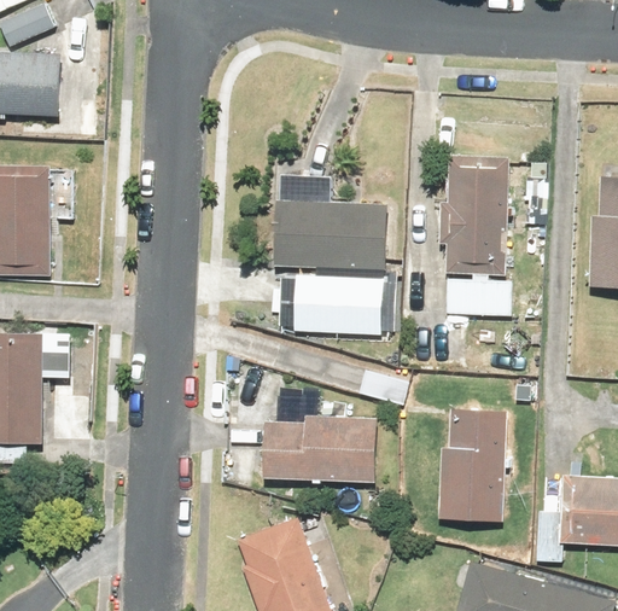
[(42,0),(40,0),(0,16),(0,33),(6,47),(54,27),(42,0)]
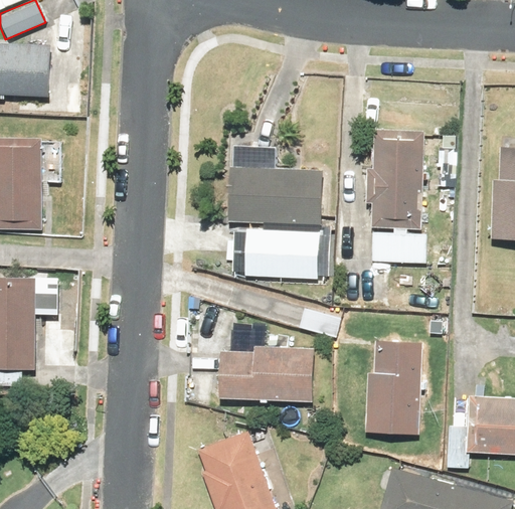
[(51,44),(0,40),(0,94),(47,98),(51,44)]
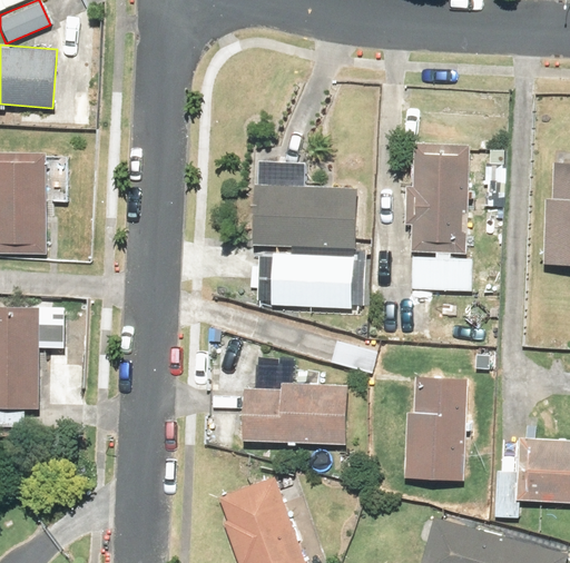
[(408,249),(435,252),(435,257),(413,255),(410,288),(470,293),(472,258),(464,257),(467,254),(474,145),(416,140),(413,185),(406,184),(403,223),(410,223),(408,249)]
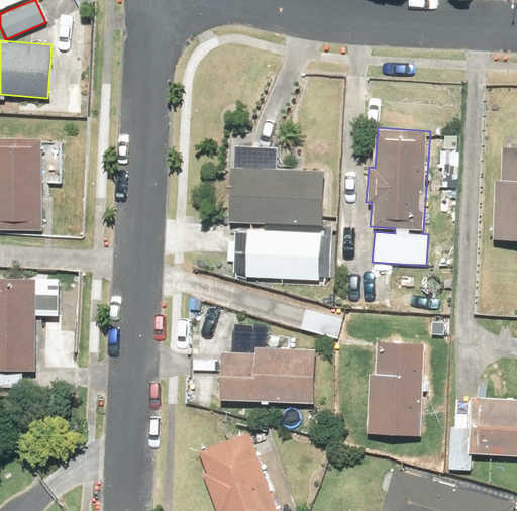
[(43,135),(0,132),(0,231),(38,233),(43,135)]
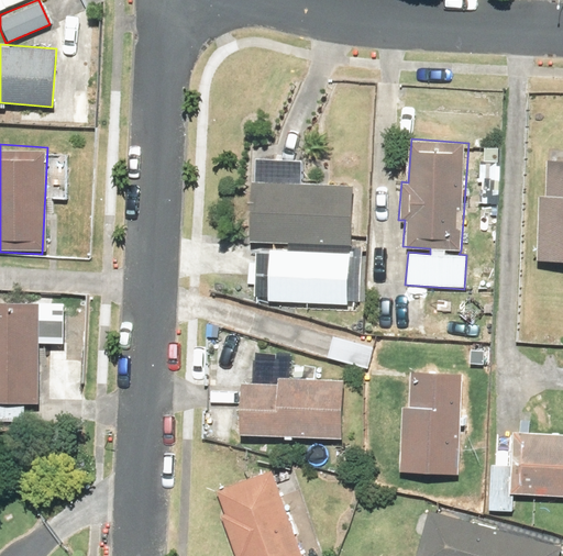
[(349,247),(351,213),(363,213),(365,187),(301,182),(302,159),(260,156),(257,180),(251,179),(247,241),(349,247)]
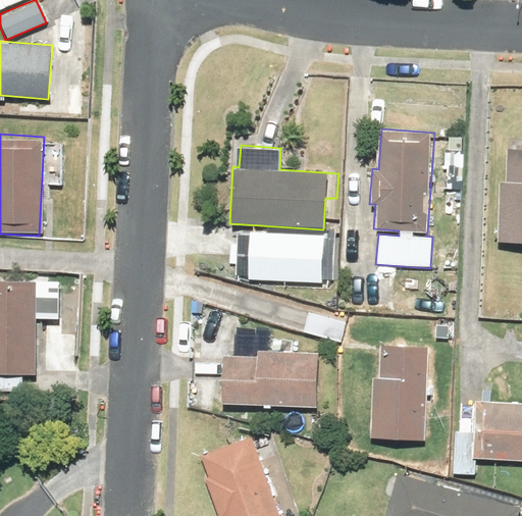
[(521,146),(509,146),(508,179),(500,179),(499,239),(521,240),(521,146)]
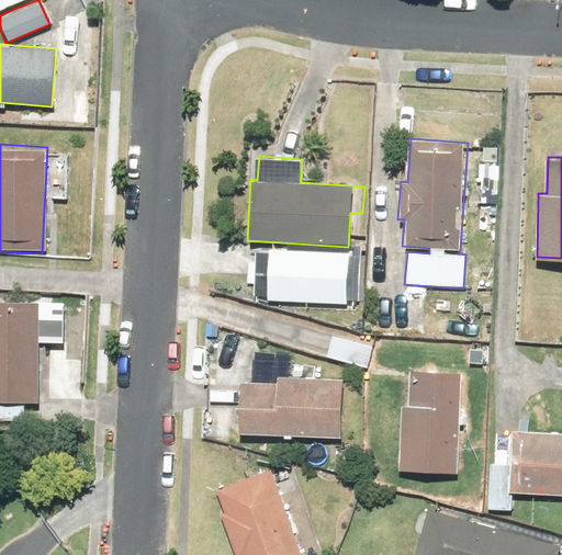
[(347,252),(269,248),(266,303),(344,307),(347,252)]
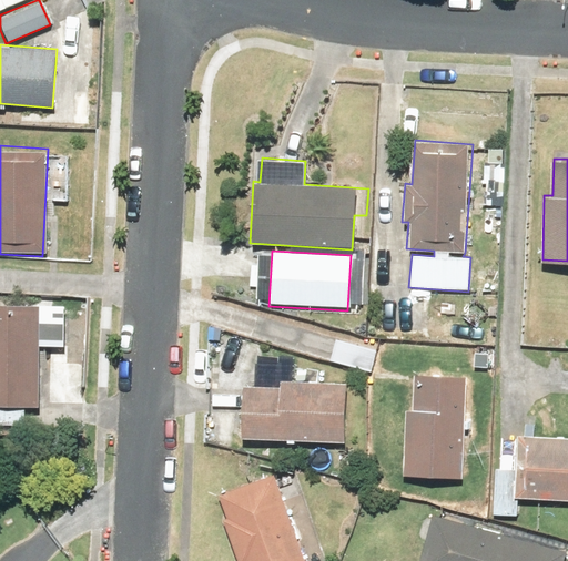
[(0,425),(28,426),(28,405),(38,405),(41,304),(0,303),(0,425)]
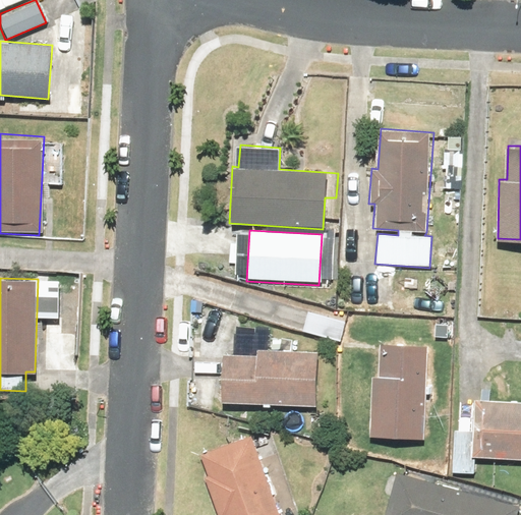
[(270,338),(269,349),(257,349),(257,354),(224,353),(222,401),(315,405),(317,351),(288,350),(288,339),(270,338)]
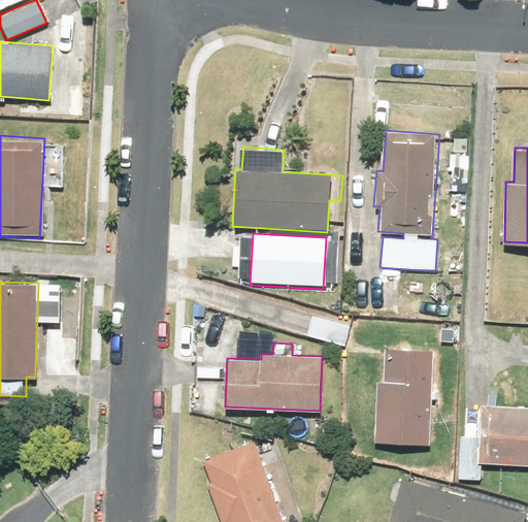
[(384,379),(375,379),(373,444),(430,446),(432,348),(385,347),(384,379)]
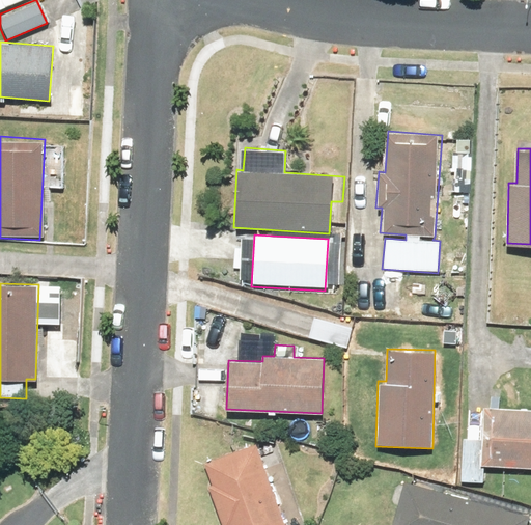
[(530,409),(485,408),(484,436),(462,435),(459,482),(482,484),(483,467),(530,469),(530,409)]
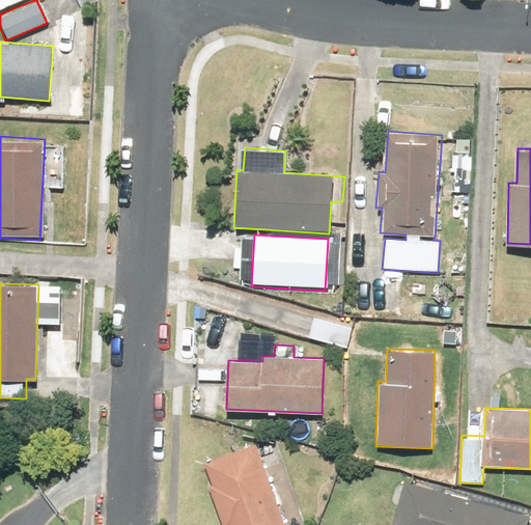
[(282,524),(255,445),(202,463),(223,524),(282,524)]
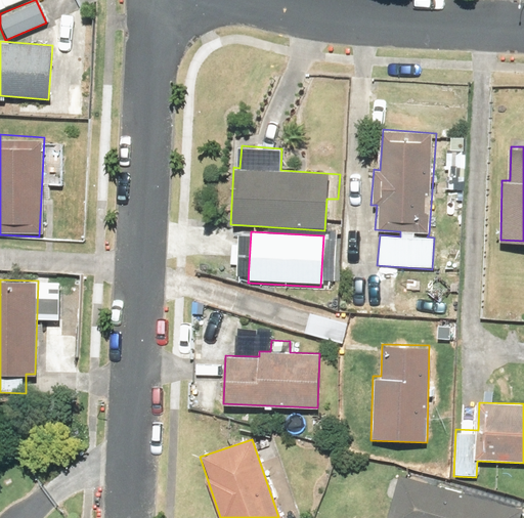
[(517,517),(519,509),(397,474),(384,517),(517,517)]
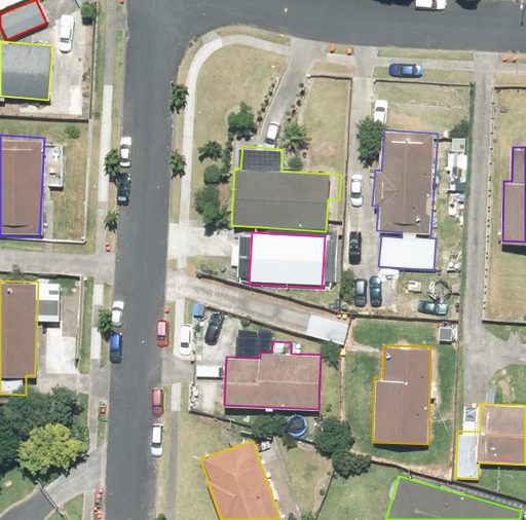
All buildings are outlined.
